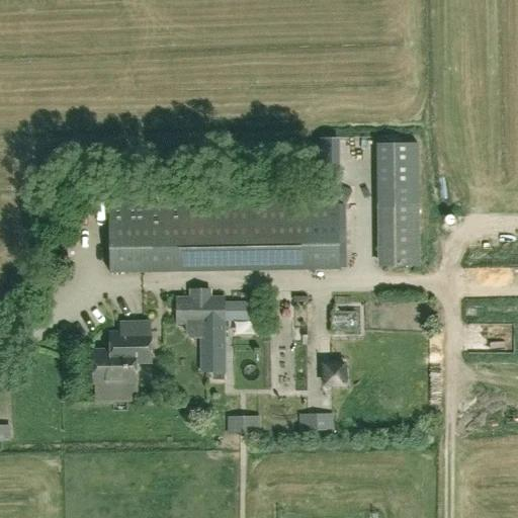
[(376,152),(380,275),(421,274),(417,151),(376,152)]
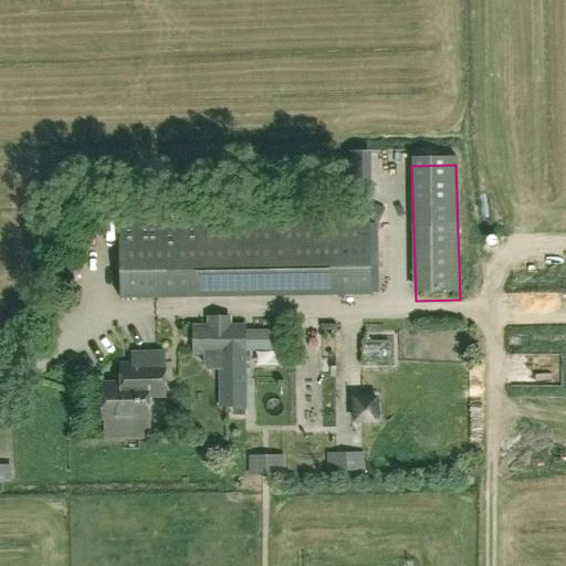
[(156,297),(156,224),(152,224),(152,205),(118,205),(119,299),(156,297)]
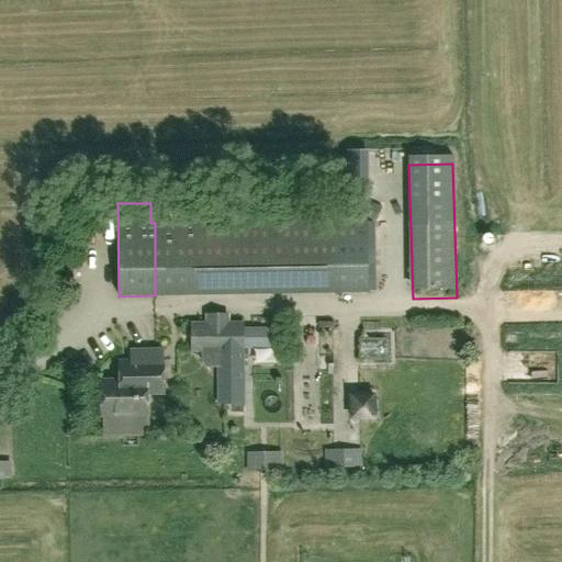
[(370,204),(366,216),(375,220),(381,209),(370,204)]
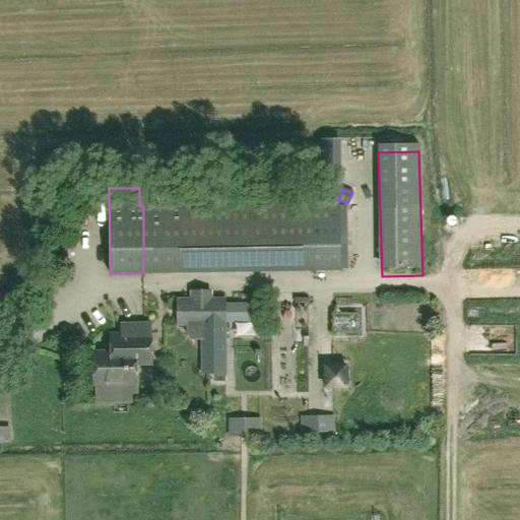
[(304,203),(143,206),(143,273),(304,270),(304,203)]
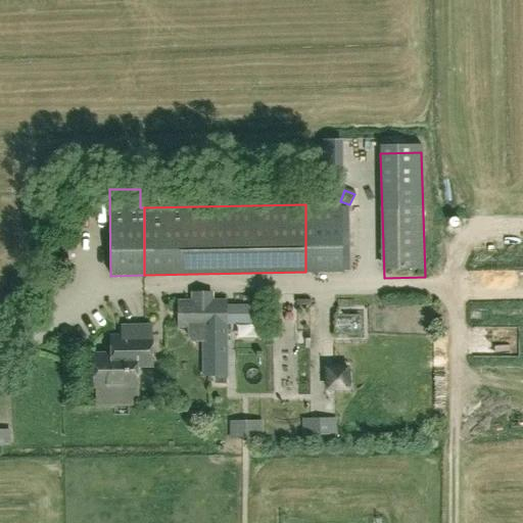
[(305,204),(305,272),(341,272),(341,204),(305,204)]
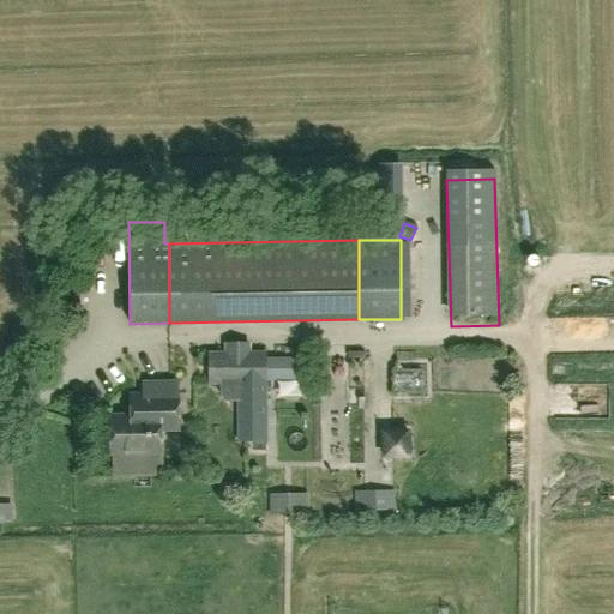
[(301,357),(266,359),(266,351),(251,351),(251,342),(224,342),(224,351),(209,351),(209,385),(221,384),(221,396),(227,401),(238,401),(238,441),(266,441),(266,381),(301,380),(301,357)]
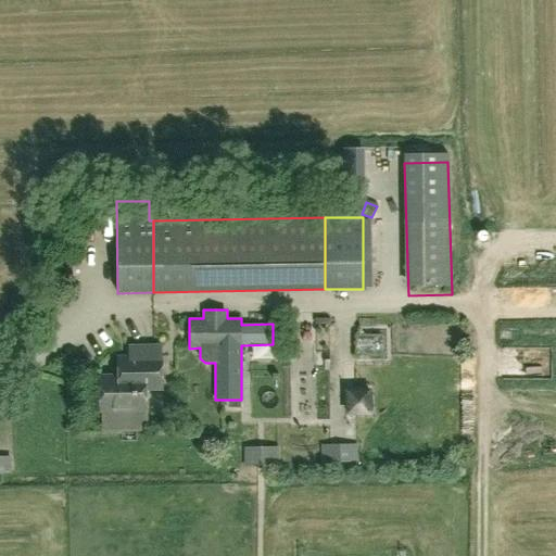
[(354,363),(382,363),(383,341),(355,340),(354,363)]
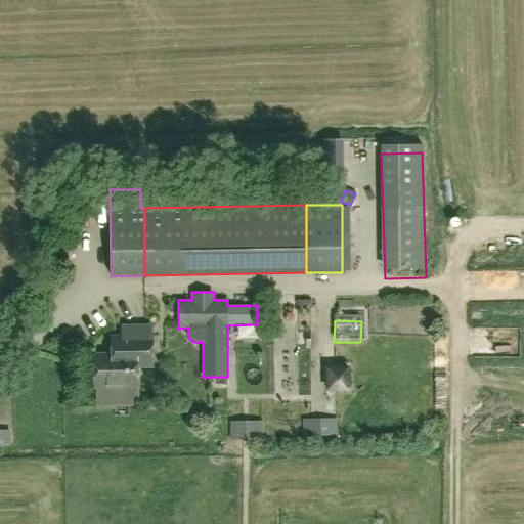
[(110,355),(93,355),(94,388),(137,388),(137,369),(153,368),(151,337),(110,337),(110,355)]
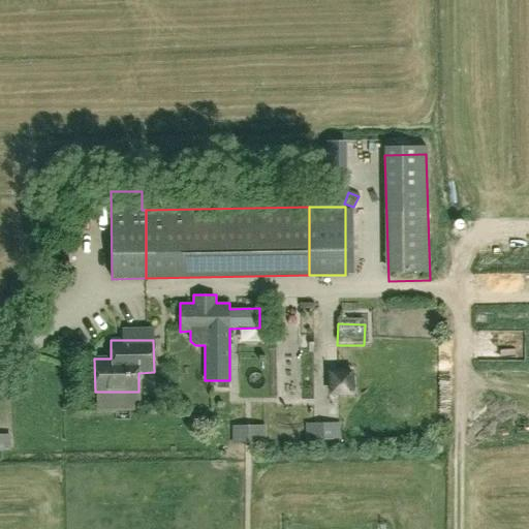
[(353,374),(332,374),(332,396),(353,396),(353,374)]
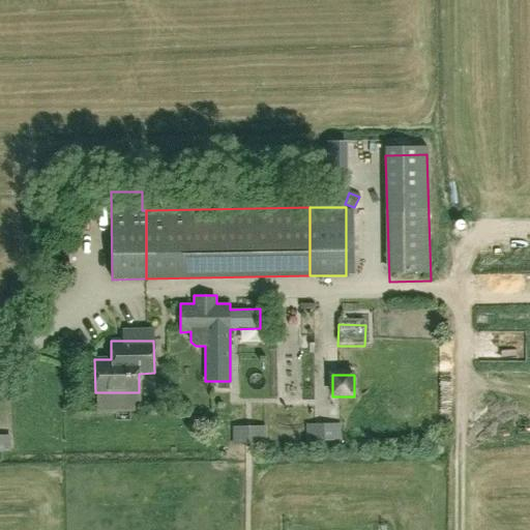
[(334,427),(313,427),(314,442),(334,442),(334,427)]
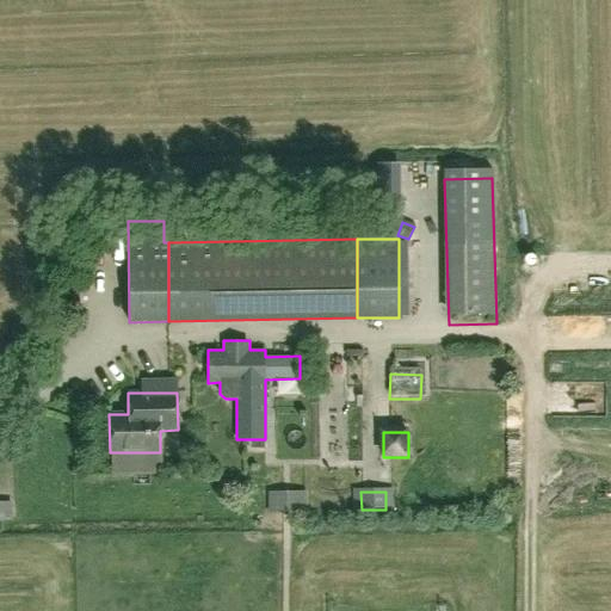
[(300,512),(300,494),(275,494),(275,512),(300,512)]
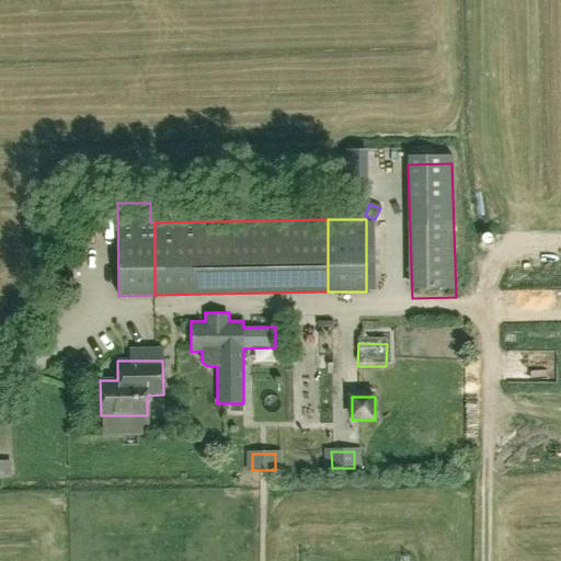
[(11,464),(0,462),(0,479),(12,479),(11,464)]
